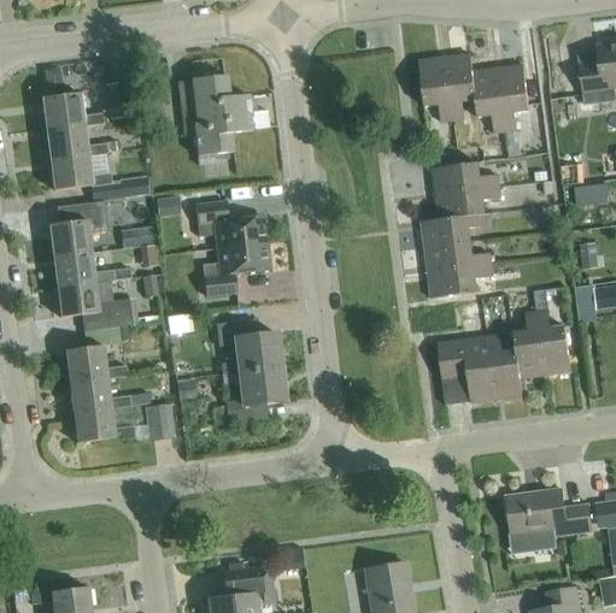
[(614,86),(615,86),(615,41),(594,43),(596,58),(578,60),(584,102),(615,99),(614,86)]
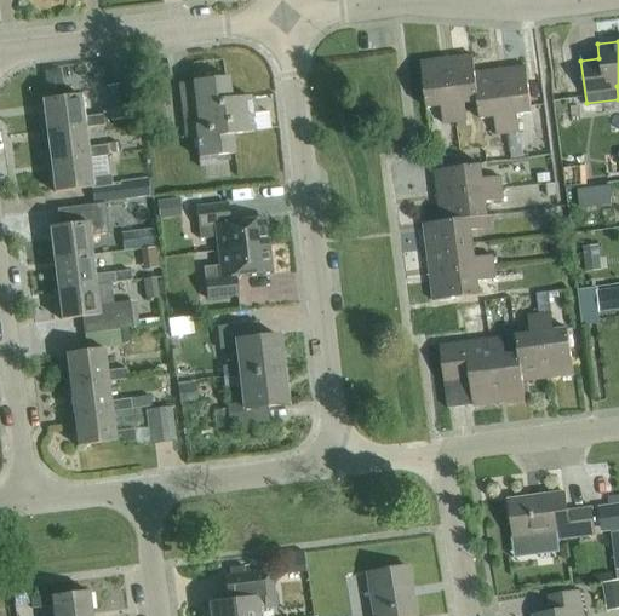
[(471,53),(446,57),(454,119),(465,117),(463,99),(476,98),(479,98),(474,70),(471,53)]
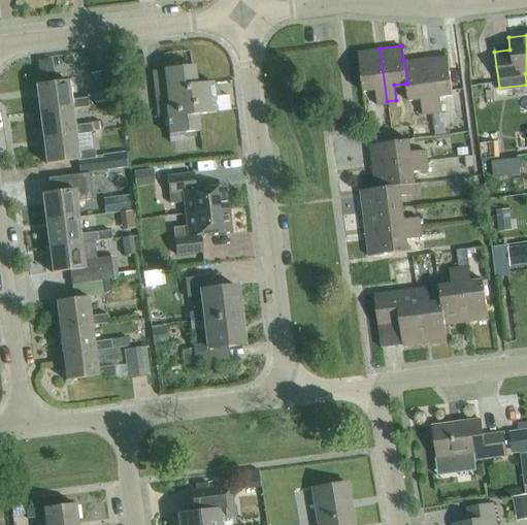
[(387,101),(380,48),(357,52),(362,90),(374,88),(376,103),(387,101)]
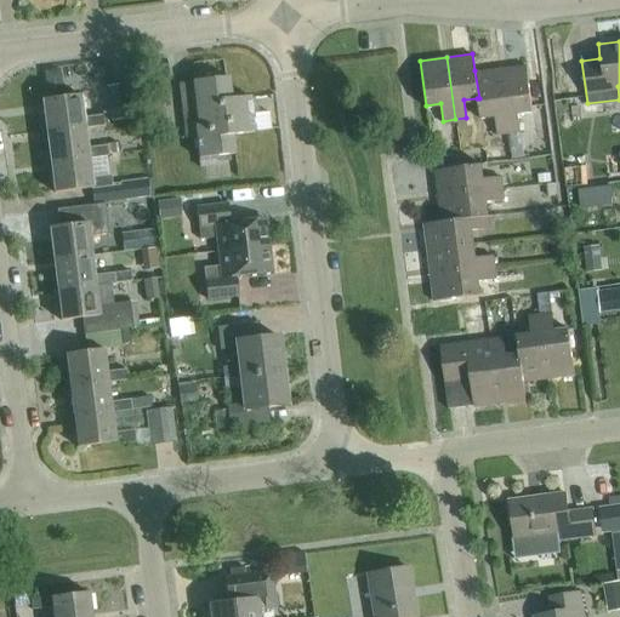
[(525,64),(500,68),(508,130),(519,129),(517,113),(532,110),(525,64)]
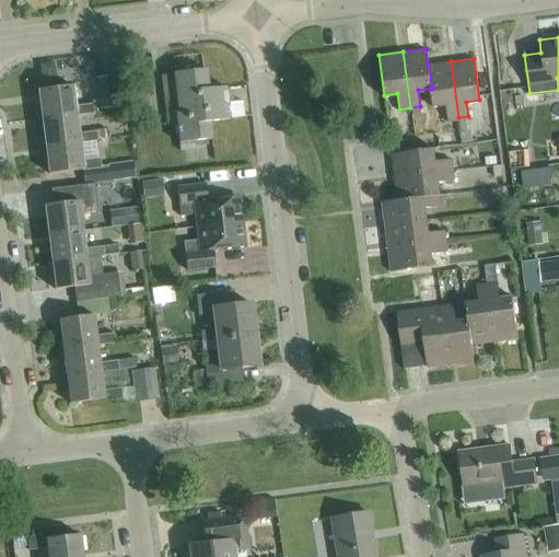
[(432,105),(445,103),(447,119),(458,117),(451,61),(428,64),(432,89),(430,89),(432,105)]
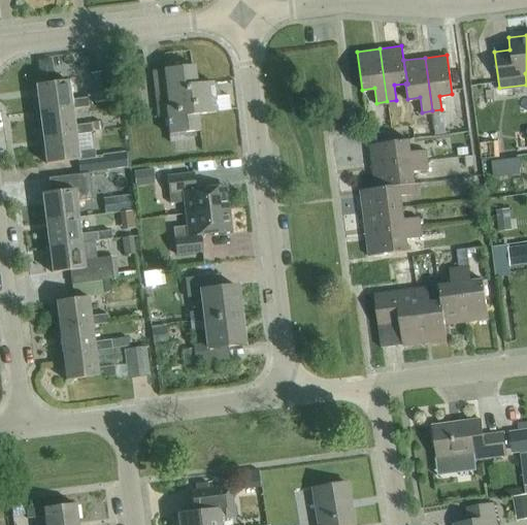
[(196,112),(215,110),(211,80),(195,83),(193,64),(153,70),(158,115),(166,113),(168,133),(198,129),(196,112)]
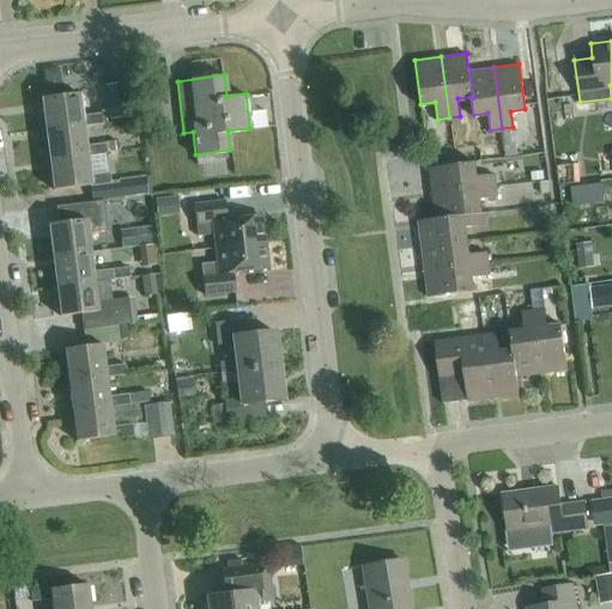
[(131,114),(126,81),(105,84),(110,116),(131,114)]
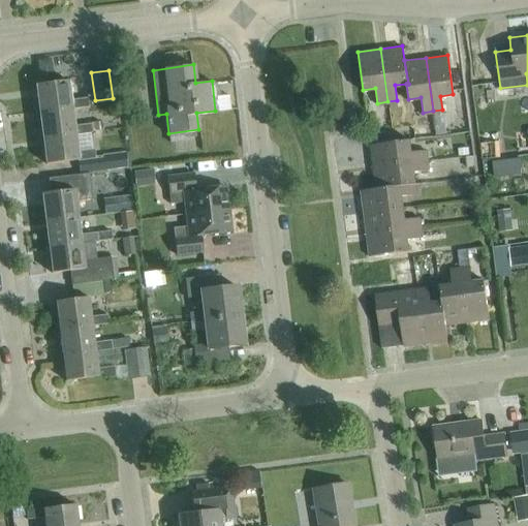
[(36,82),(39,109),(70,105),(70,106),(88,104),(87,96),(69,98),(67,79),(36,82)]
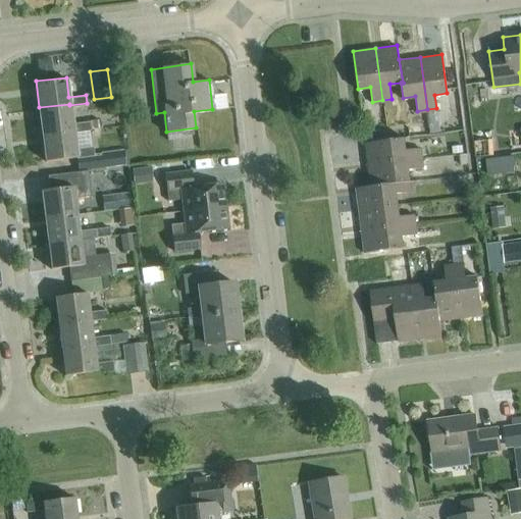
[(69,104),(39,107),(42,133),(72,130),(72,131),(90,128),(89,120),(71,122),(69,105),(69,104)]
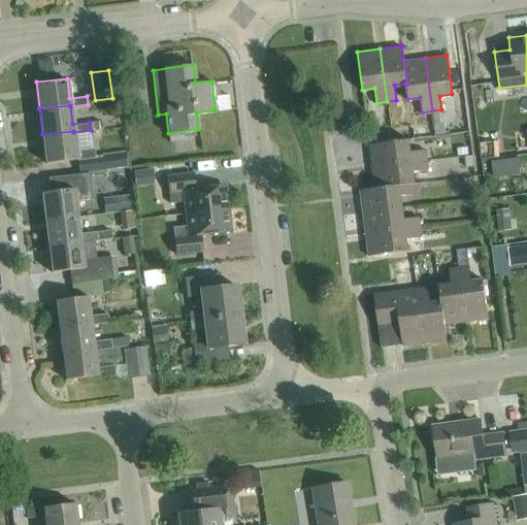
[(75,150),(73,132),(73,131),(42,134),(45,161),(76,157),(76,158),(94,156),(93,148),(75,150)]
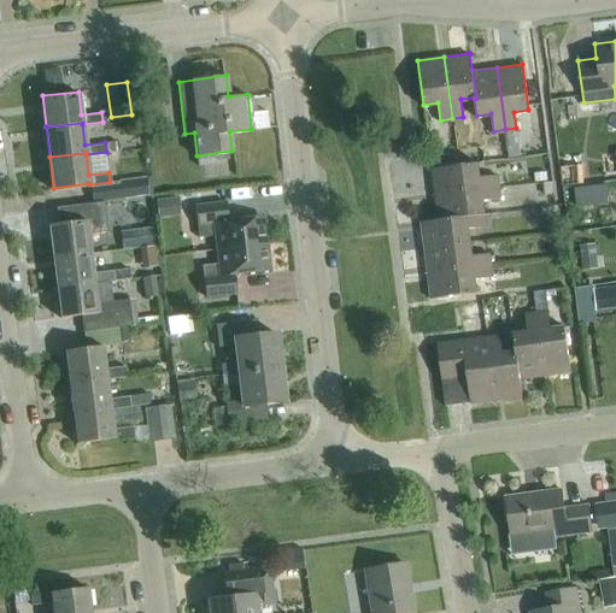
[(435,193),(498,186),(497,174),(479,176),(477,161),(433,168),(435,193)]
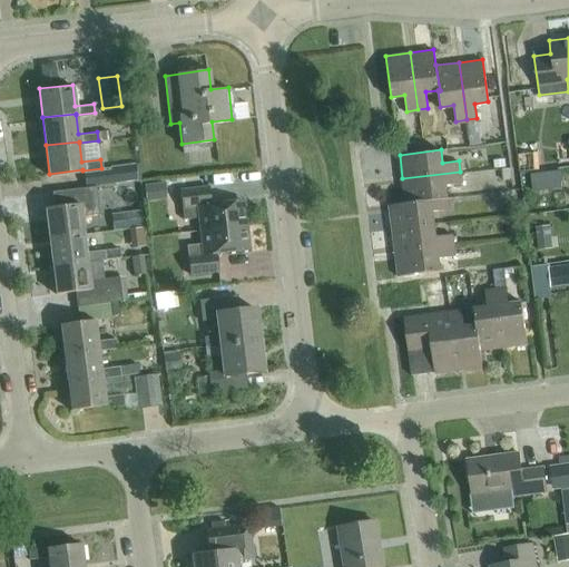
[(519,167),(539,165),(537,149),(517,150),(519,167)]
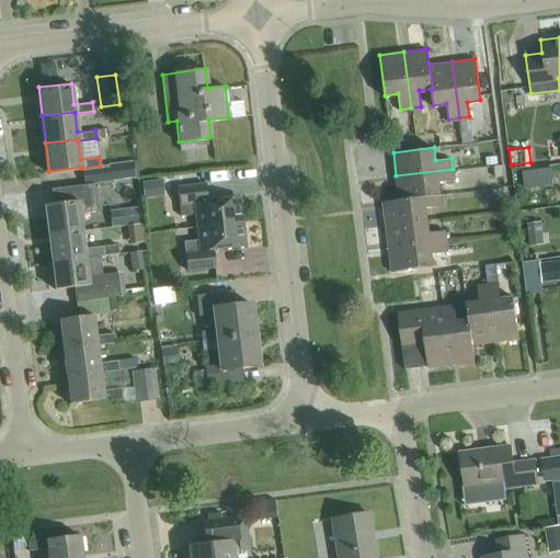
[(111,178),(134,175),(132,158),(109,161),(110,164),(100,166),(81,168),(82,181),(92,180),(93,180),(111,178)]
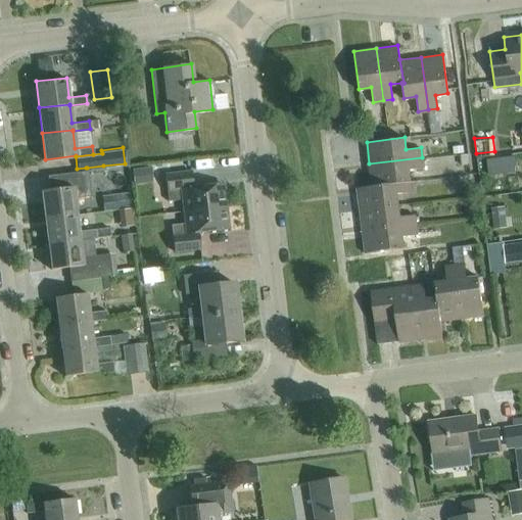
[(467,152),(459,153),(460,163),(468,162),(467,152)]
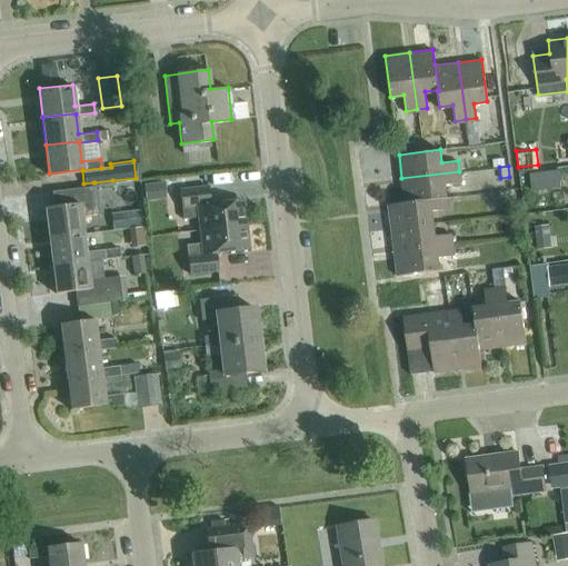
[(532,187),(560,182),(558,167),(530,171),(532,187)]
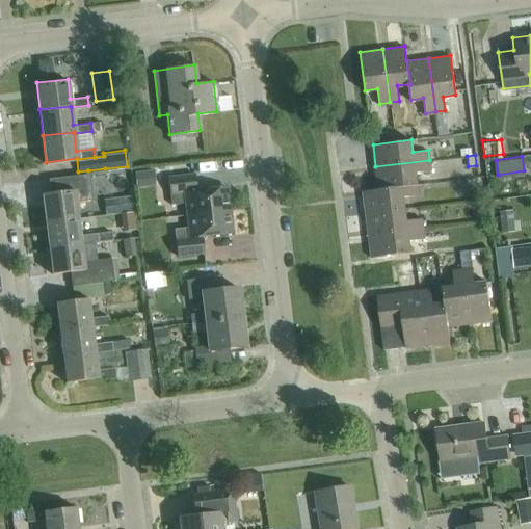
[(375,166),(378,187),(418,183),(416,172),(431,169),(429,160),(375,166)]
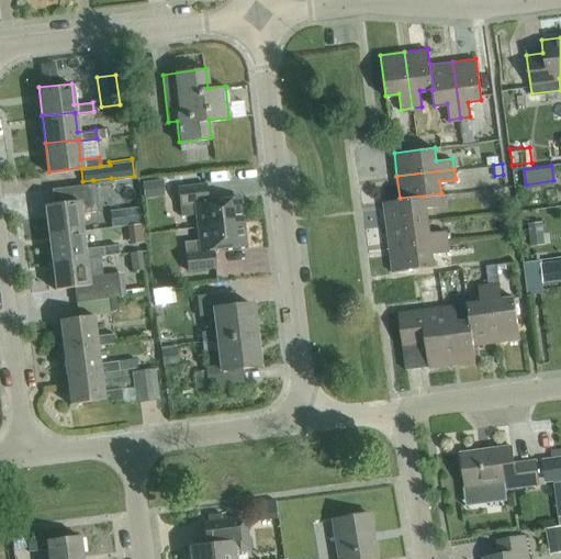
[(160,178),(141,180),(143,197),(163,194),(160,178)]
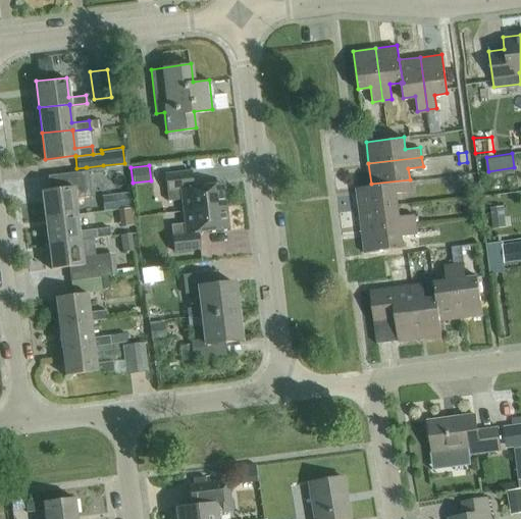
[(42,189),(45,214),(74,211),(72,194),(89,192),(87,167),(86,167),(76,168),(47,171),(49,188),(42,189)]
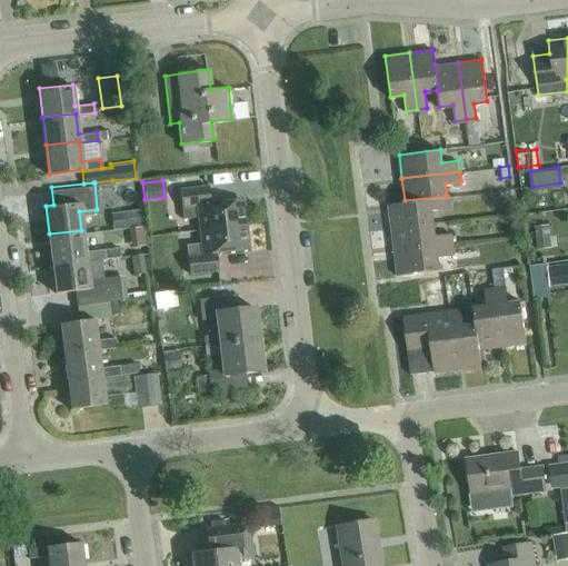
[(198,216),(199,228),(242,222),(240,198),(208,201),(206,185),(178,188),(181,218),(198,216)]
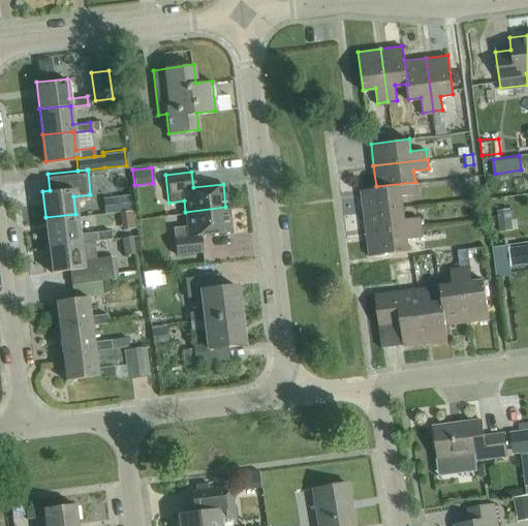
[(415,182),(376,186),(362,188),(365,211),(404,206),(402,195),(416,193),(415,182)]
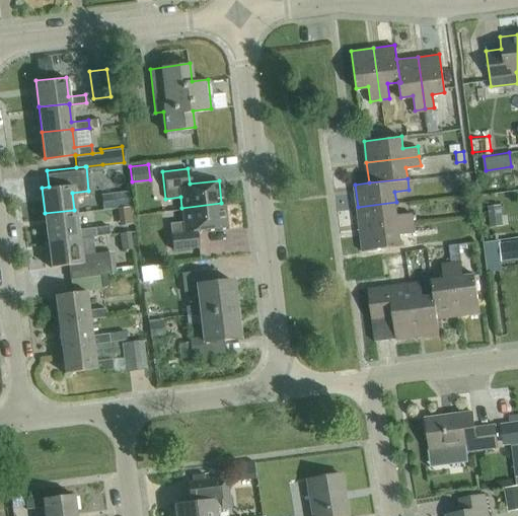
[(125,219),(137,219),(135,188),(108,190),(109,204),(123,203),(125,219)]
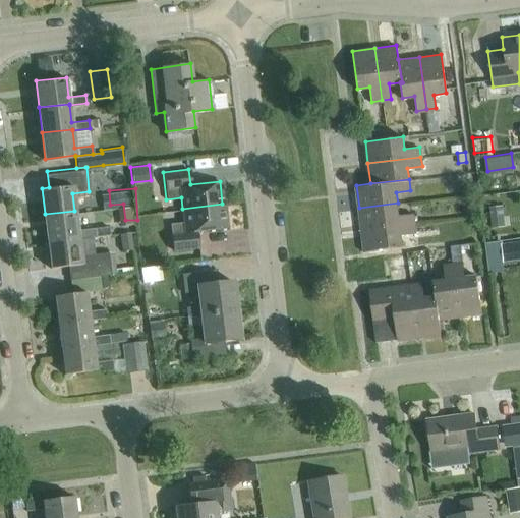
[(362,229),(414,222),(413,213),(399,215),(398,203),(359,208),(362,229)]
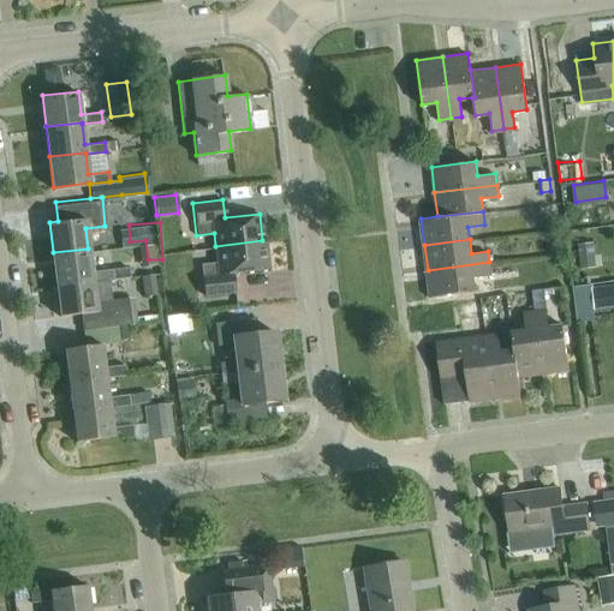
[(207,293),(233,289),(231,270),(266,267),(262,240),(215,246),(216,261),(200,263),(203,293),(207,293)]
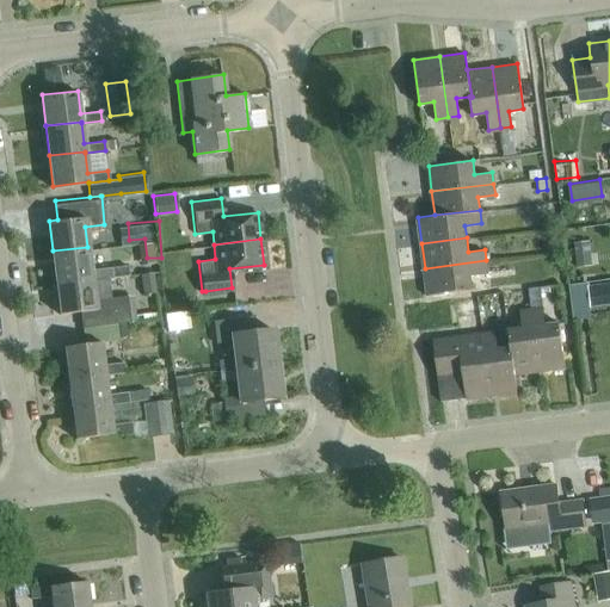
[(91,268),(88,249),(88,247),(87,247),(53,251),(56,280),(91,277),(92,279),(112,277),(111,267),(91,268)]
